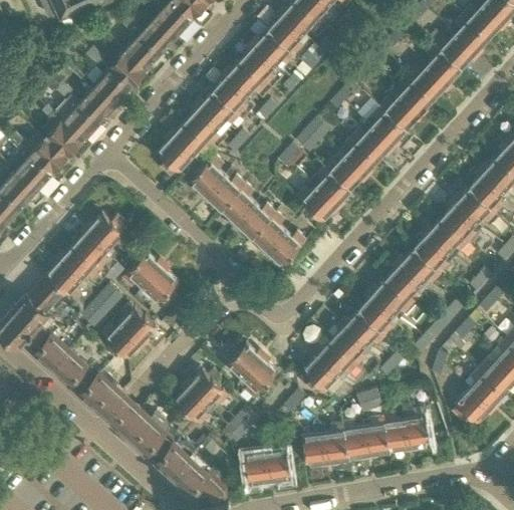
[(61,19),(70,14),(87,6),(94,9),(111,1),(111,0),(40,0),(48,15),(53,17),(59,15),(61,19)]
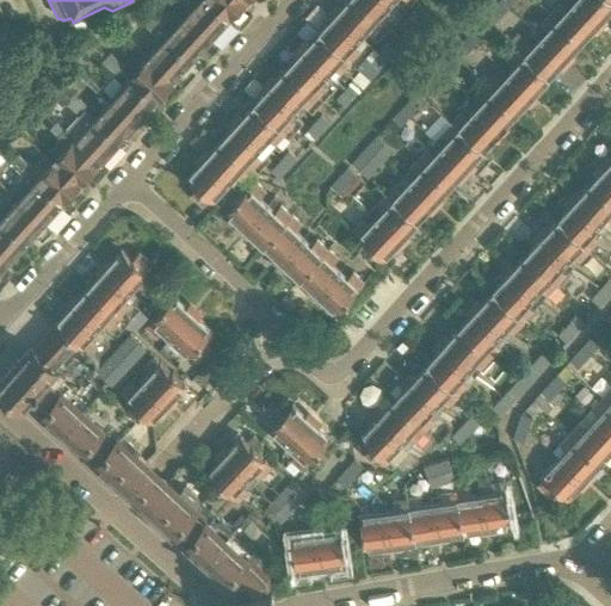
[(185,0),(195,8),(184,20),(210,45),(229,25),(201,0),(185,0)]
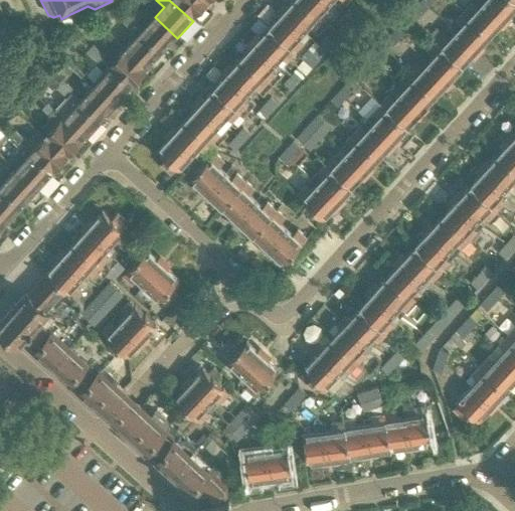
[(169,0),(193,21),(208,4),(203,0),(169,0)]
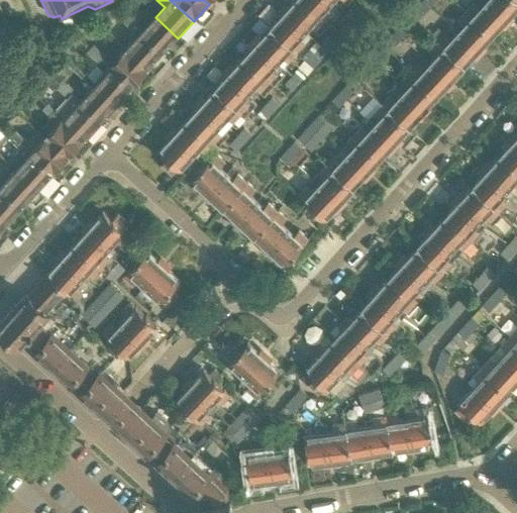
[(298,0),(296,0),(284,15),(304,33),(310,27),(315,32),(323,23),(298,0)]
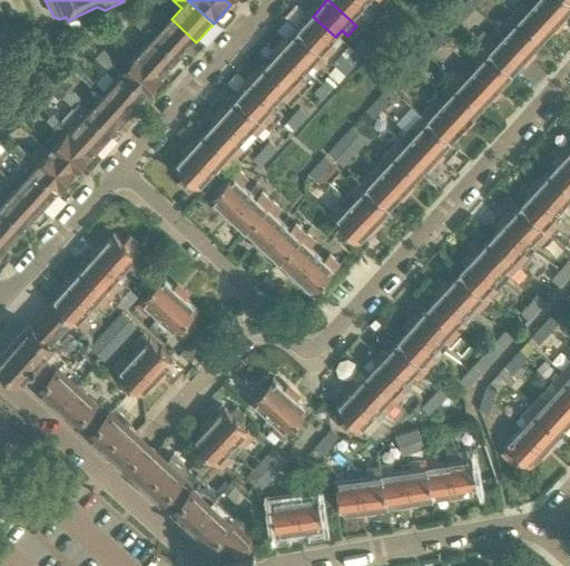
[(363,0),(328,0),(356,26),(366,16),(360,10),(366,2),(363,0)]
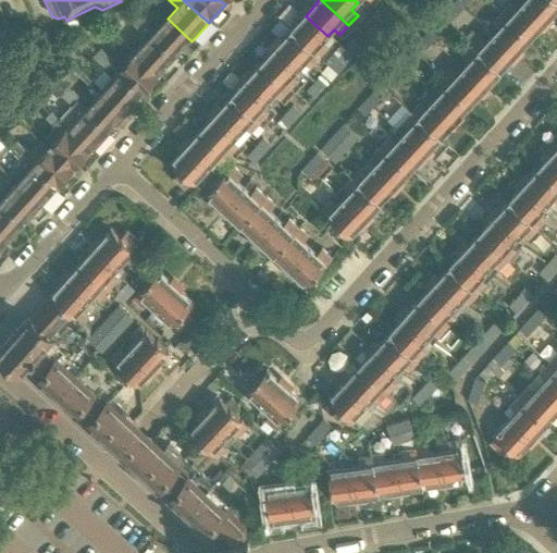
[(468,0),(458,0),(455,3),(463,11),(471,2),(468,0)]
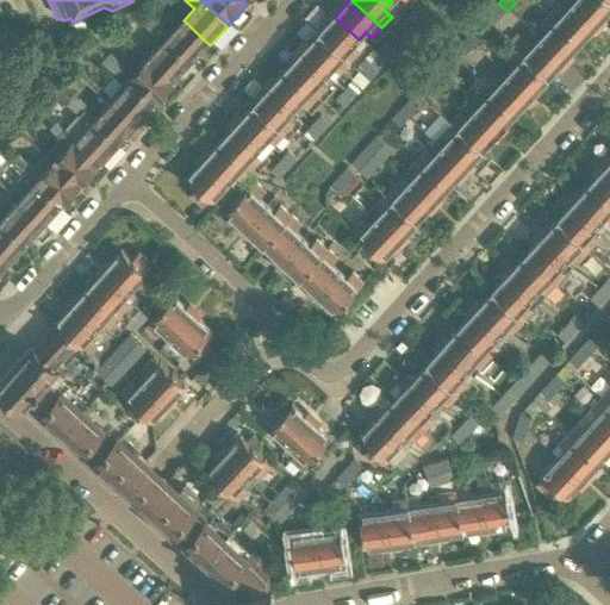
[(596,27),(609,12),(609,7),(602,0),(566,0),(572,6),(596,27)]
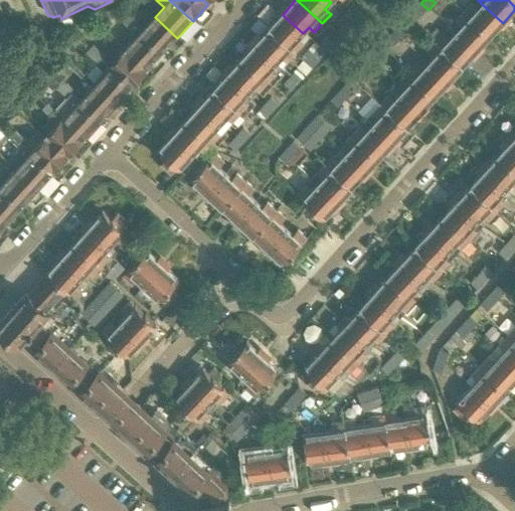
[(420,3),(413,11),(420,18),(428,10),(420,3)]
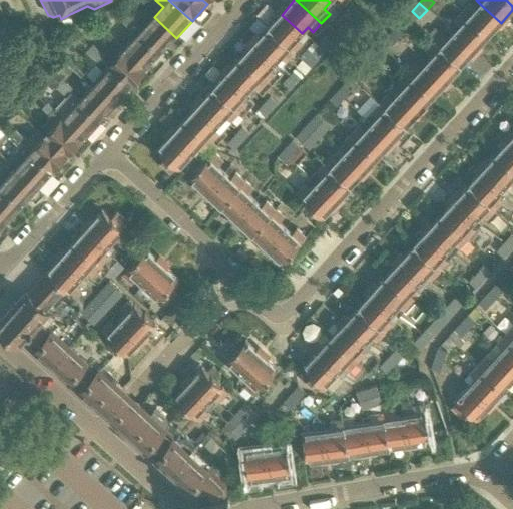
[(462,15),(488,38),(501,23),(481,5),(476,11),(470,6),(462,15)]
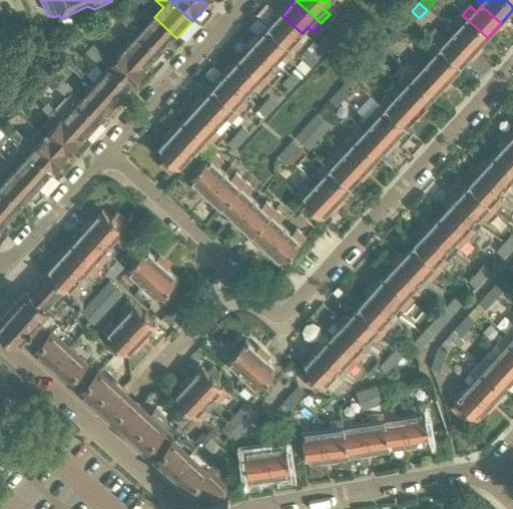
[(352,8),(345,16),(352,23),(359,15),(352,8)]
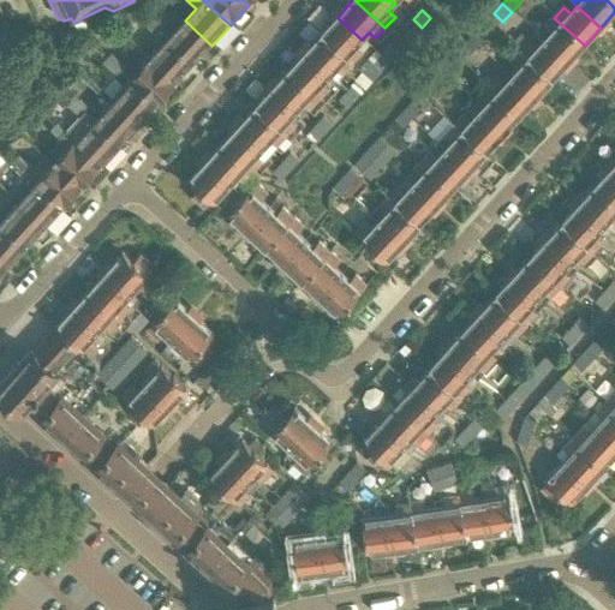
[(141,25),(148,31),(156,22),(149,16),(141,25)]
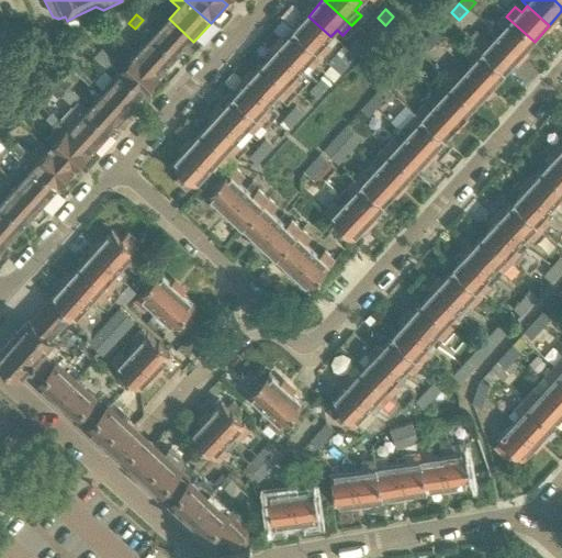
[(446,21),(452,28),(459,20),(452,14),(446,21)]
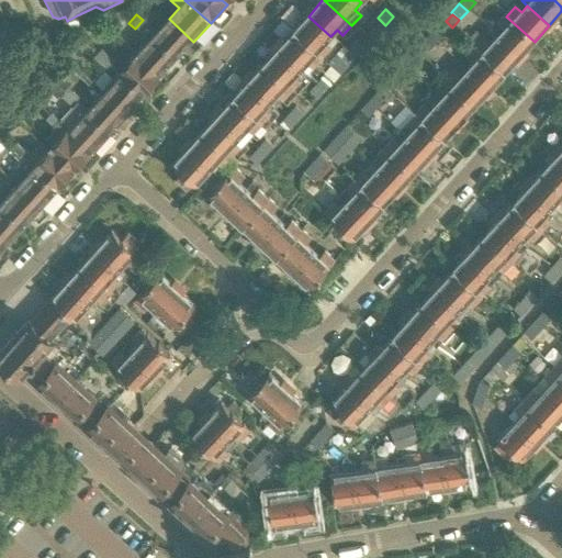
[(330,36),(308,17),(293,33),(322,58),(330,48),(325,43),(330,36)]
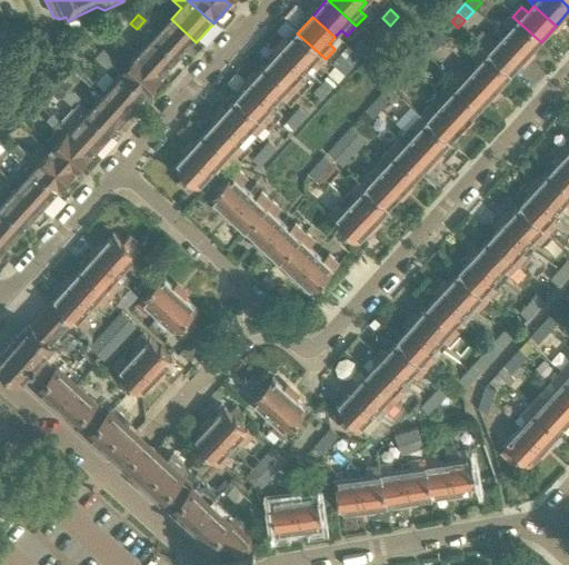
[(526,59),(541,42),(512,17),(505,25),(501,21),(493,30),(497,33),(526,59)]
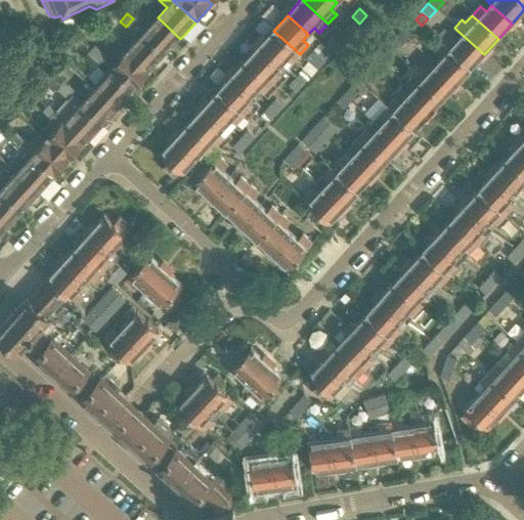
[(352,32),(359,24),(352,16),(345,25),(352,32)]
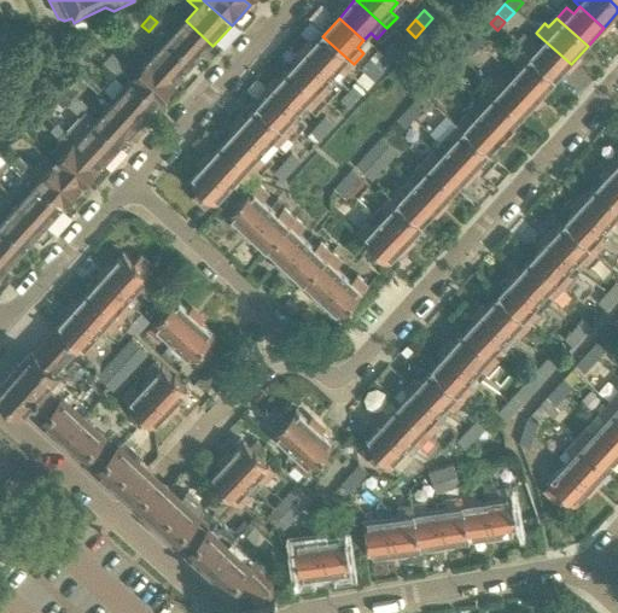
[(186,21),(168,41),(194,66),(213,46),(186,21)]
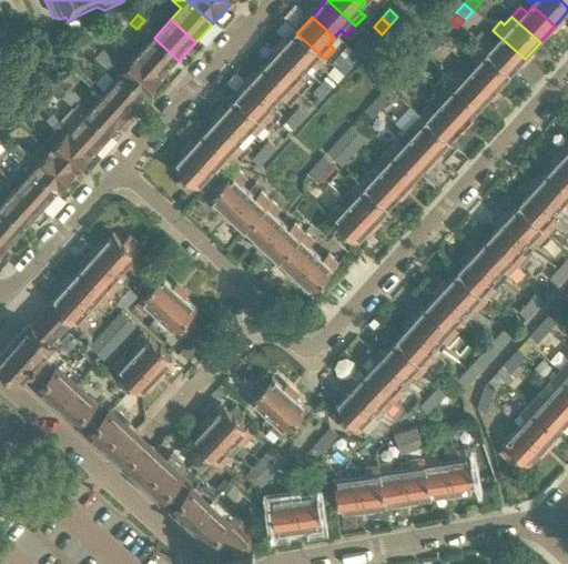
[(150,26),(144,20),(137,29),(142,34),(150,26)]
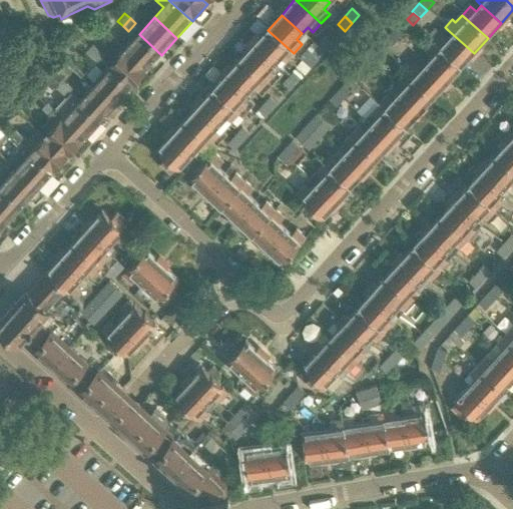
[(399,26),(392,34),(399,40),(406,32),(399,26)]
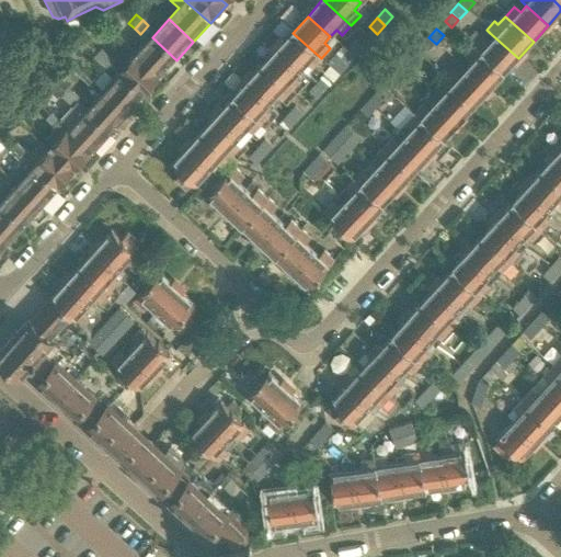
[(312,68),(321,58),(293,33),(277,49),(300,69),(306,63),(312,68)]
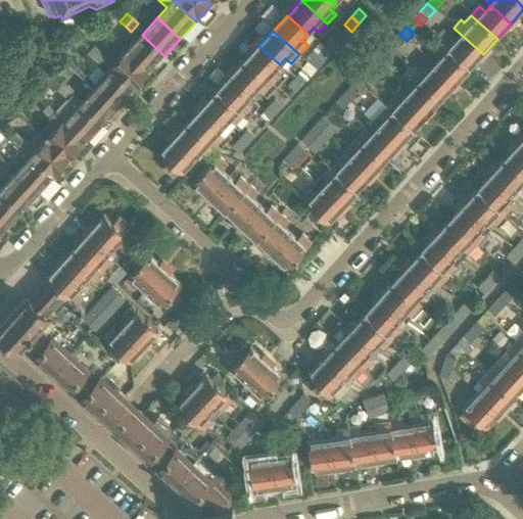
[(469,71),(483,54),(457,31),(443,45),(442,46),(469,71)]
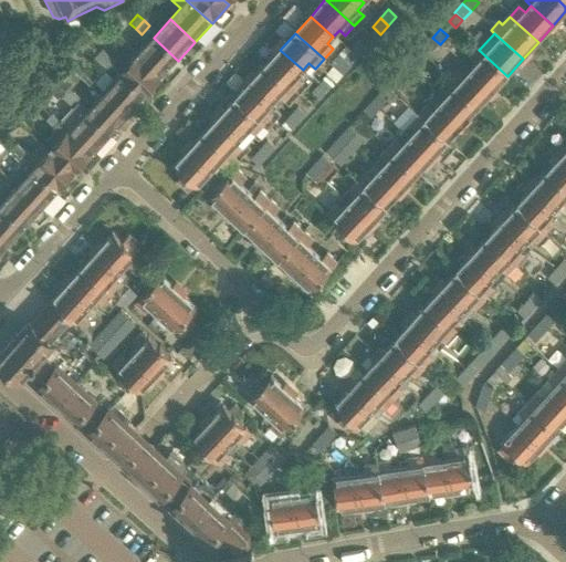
[(154,38),(136,56),(161,80),(178,61),(154,38)]
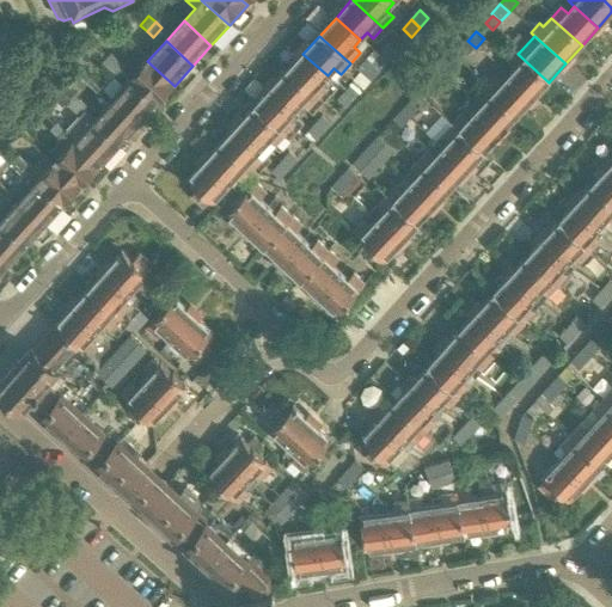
[(467,57),(476,48),(467,41),(458,50),(467,57)]
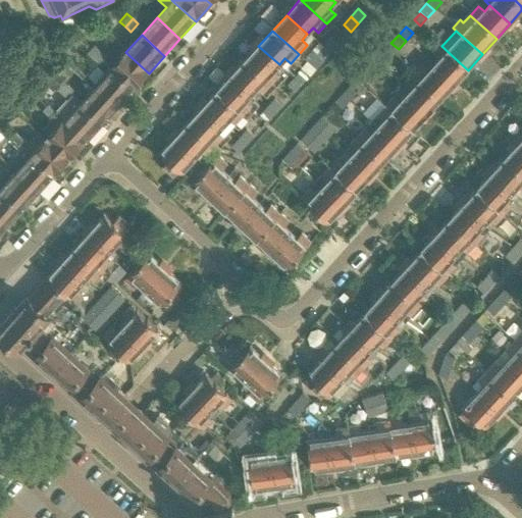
[(454,86),(468,70),(441,46),(442,45),(435,38),(427,46),(420,53),(428,61),(433,66),(454,86)]
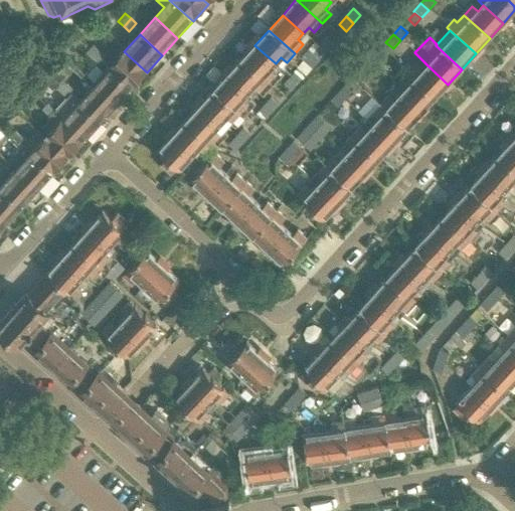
[(333,45),(332,45),(326,39),(318,47),(326,53),(333,45)]
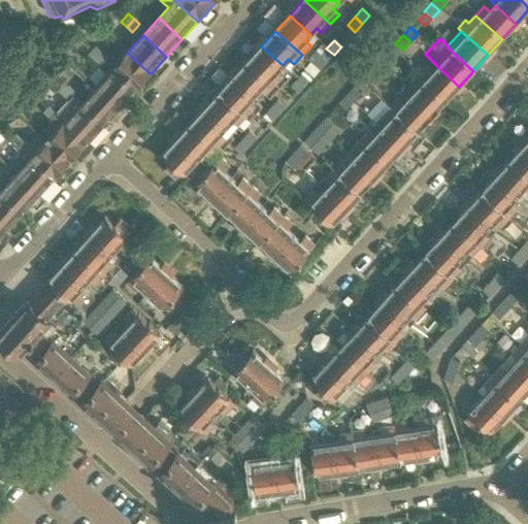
[(248,62),(273,87),(283,77),(276,72),(283,65),(261,46),(248,62)]
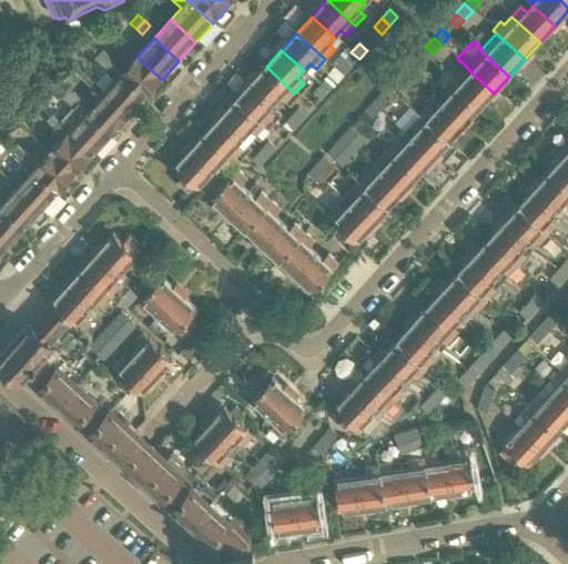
[(359,59),(351,52),(344,60),(340,56),(331,64),(336,69),(344,77),(359,59)]
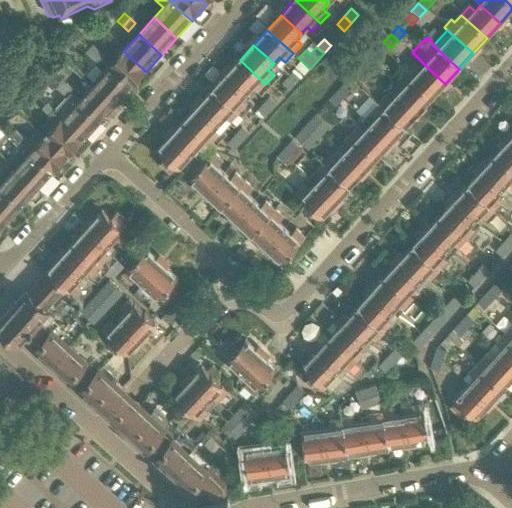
[(85,55),(91,61),(98,53),(92,48),(85,55)]
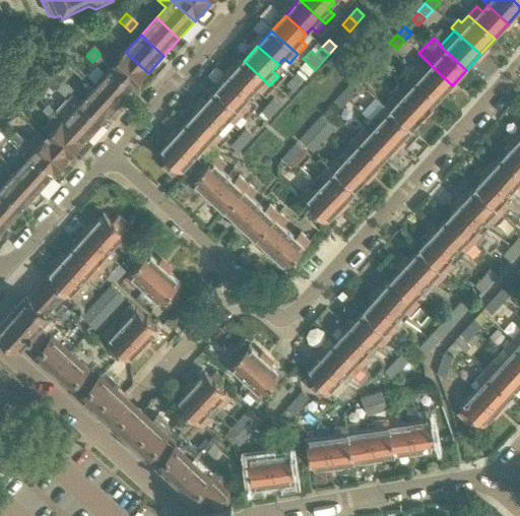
[(102,63),(110,69),(132,90),(148,73),(125,52),(117,62),(109,55),(106,59),(102,63)]
